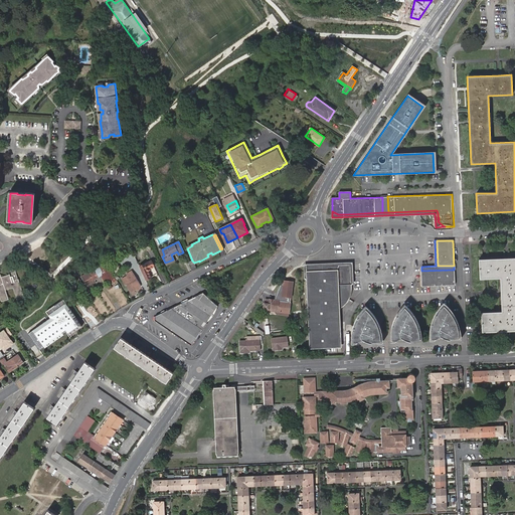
[(481,312),(482,332),(514,330),(514,258),(479,260),(479,279),(500,278),(501,311),(481,312)]
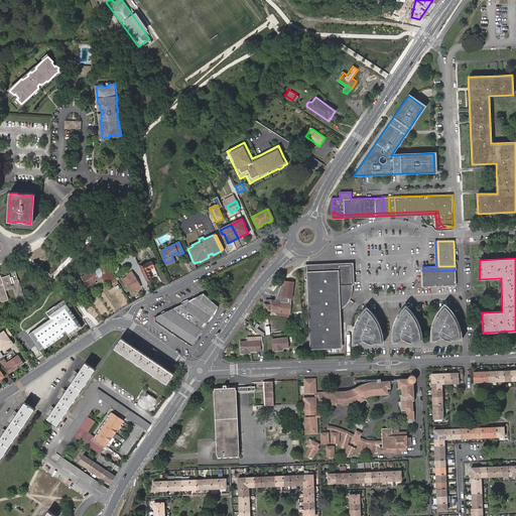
[(140,267),(146,281),(152,278),(150,272),(151,269),(155,267),(152,261),(140,267)]
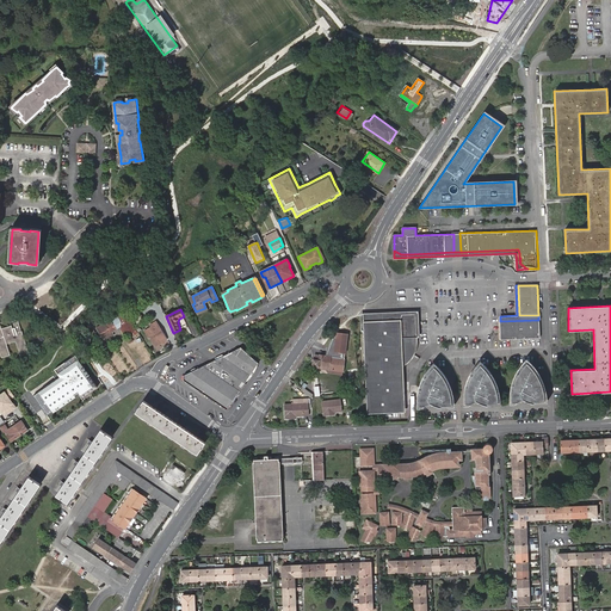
[(134,325),(141,321),(134,310),(128,314),(134,325)]
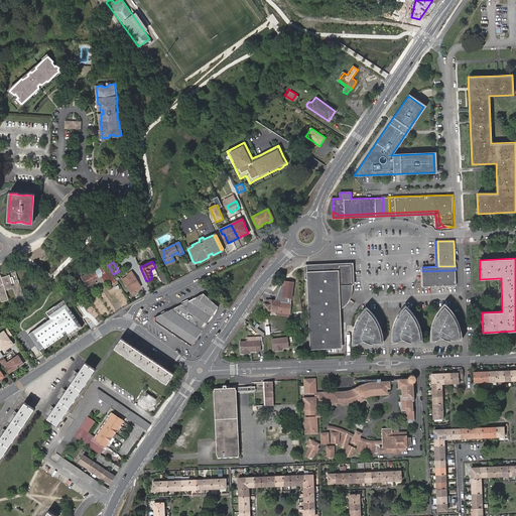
[(355,284),(354,262),(336,264),(306,265),(310,350),(343,348),(341,309),(345,306),(347,304),(348,302),(350,300),(352,296),(352,291),(353,285),(355,284)]
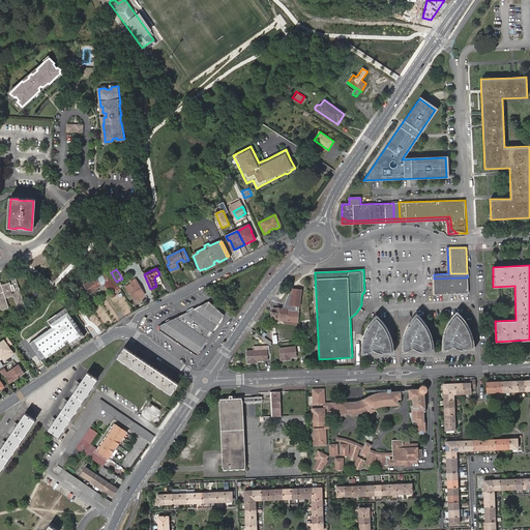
[(87,287),(92,294),(97,290),(95,287),(99,284),(95,276),(90,280),(93,283),(87,287)]
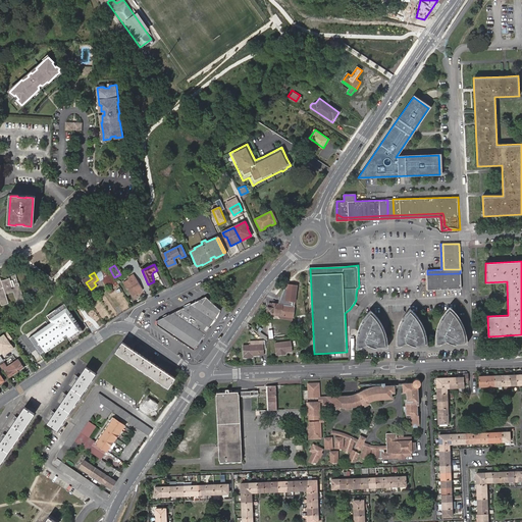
[(0,297),(2,305),(9,303),(5,293),(13,290),(18,304),(24,302),(15,273),(11,274),(13,281),(11,281),(10,278),(1,281),(0,278),(0,277),(0,297)]
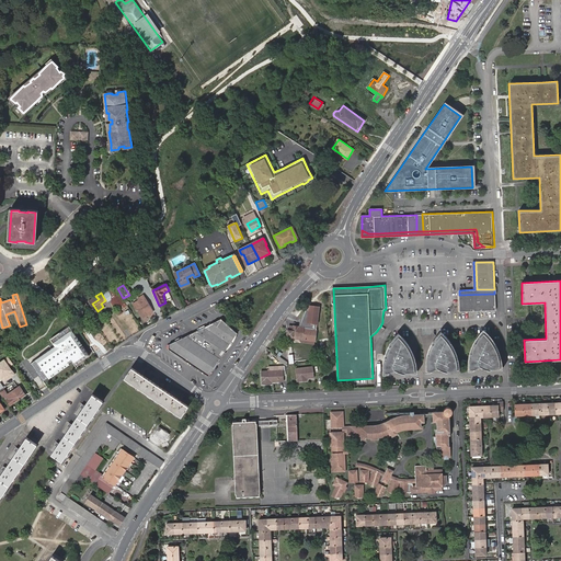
[(494,294),(459,295),(460,311),(495,310),(494,294)]
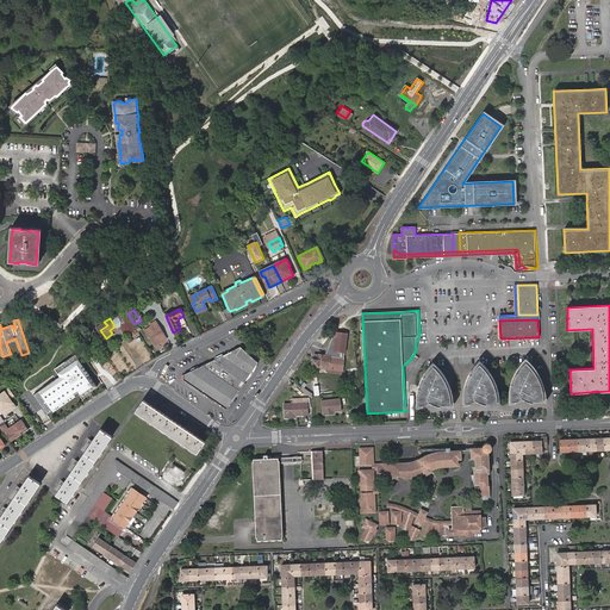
[(157,323),(151,327),(145,331),(154,346),(166,337),(157,323)]
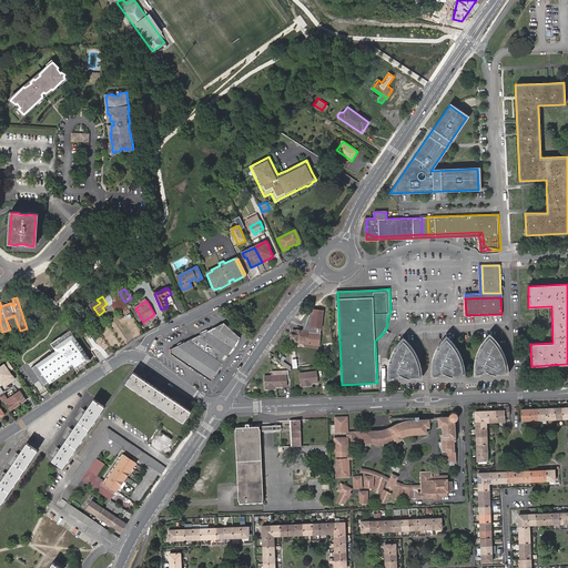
[(317,345),(323,312),(313,310),(312,314),(310,313),(303,332),(301,331),(296,330),(296,331),(292,330),(291,335),(290,340),(295,341),(295,343),(297,343),(297,341),(303,342),(303,344),(305,344),(317,345)]
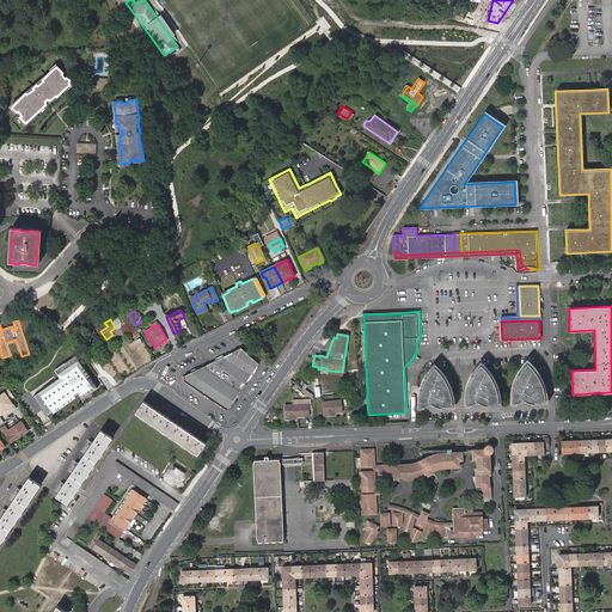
[(184,375),(184,380),(227,410),(259,363),(242,348),(184,375)]
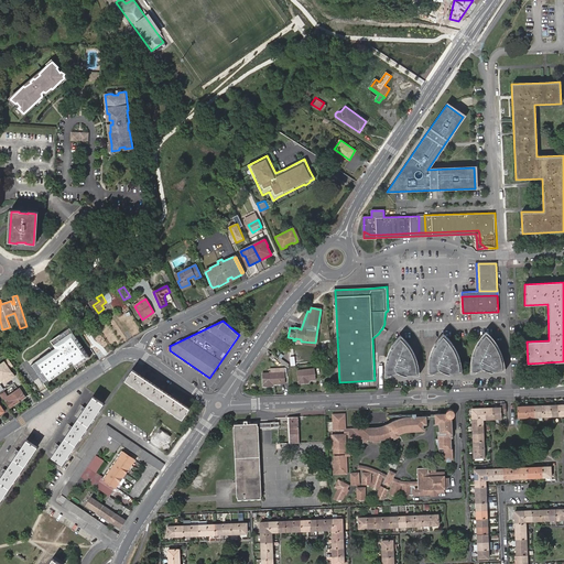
[(55,348),(30,366),(42,383),(74,362),(76,367),(90,357),(69,328),(51,342),(55,348)]
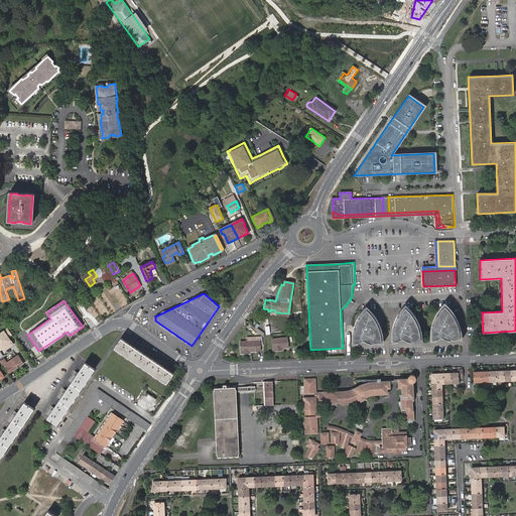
[(448,339),(450,339),(459,339),(459,333),(458,330),(457,327),(455,321),(453,317),(449,313),(444,308),(441,311),(439,314),(438,316),(435,323),(434,327),(433,330),(433,334),(433,337),(433,340),(435,340),(437,339),(438,338),(439,338),(442,339),(443,339),(447,341),(448,339)]
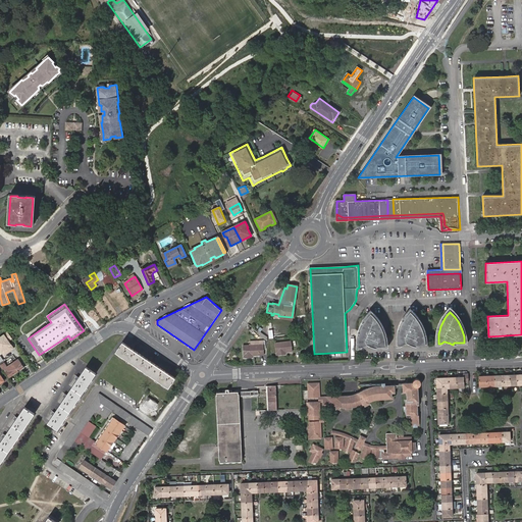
[(414,344),(416,345),(424,345),(424,342),(423,336),(422,332),(421,328),(419,325),(417,322),(414,317),(412,315),(408,319),(406,321),(404,325),(402,328),(401,332),(400,335),(399,341),(399,346),(406,344),(407,345),(408,345),(409,345),(413,346),(414,344)]
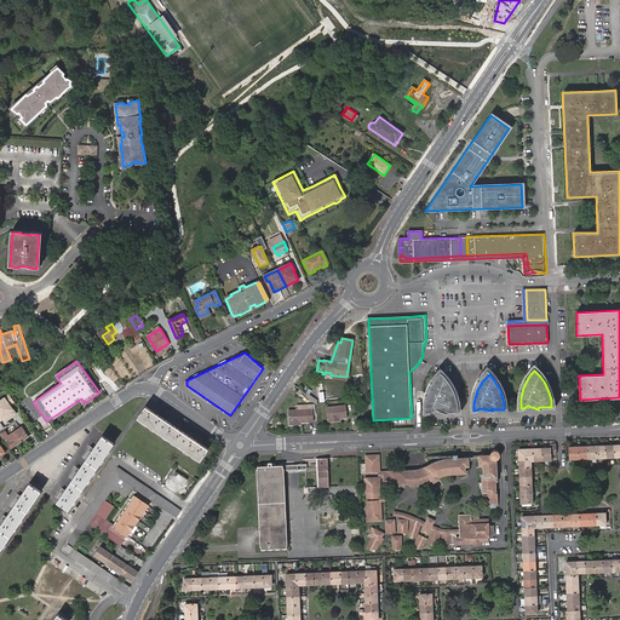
[(445,411),(447,412),(457,412),(457,407),(455,403),(455,399),(453,395),(452,391),(451,389),(448,386),(445,383),(440,379),(436,377),(434,380),(430,385),(426,392),(425,400),(424,406),(424,409),(435,409),(437,412),(440,412),(443,413),(445,411)]
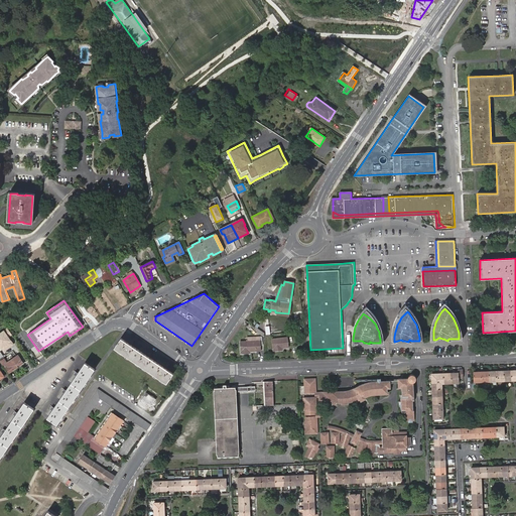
[(8,329),(0,334),(0,344),(4,351),(14,345),(9,337),(12,335),(8,329)]
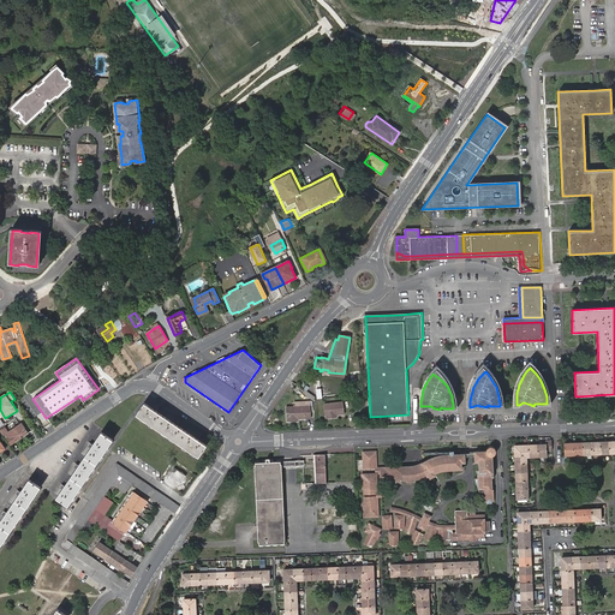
[(294,406),(285,406),(286,418),(286,421),(296,421),(296,417),(298,417),(310,417),(310,401),(304,401),(304,406),(294,406)]
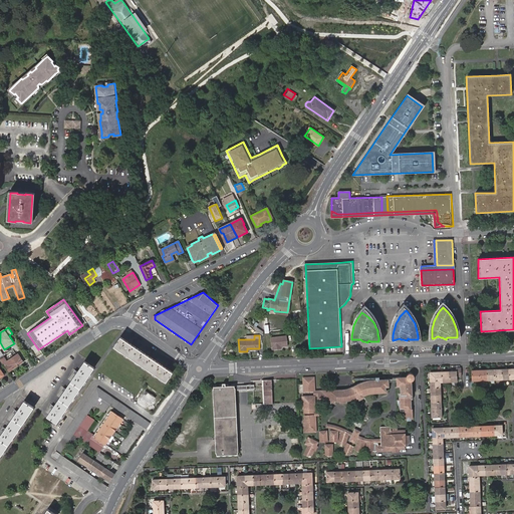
[(114,346),(166,381),(173,372),(120,336),(114,346)]
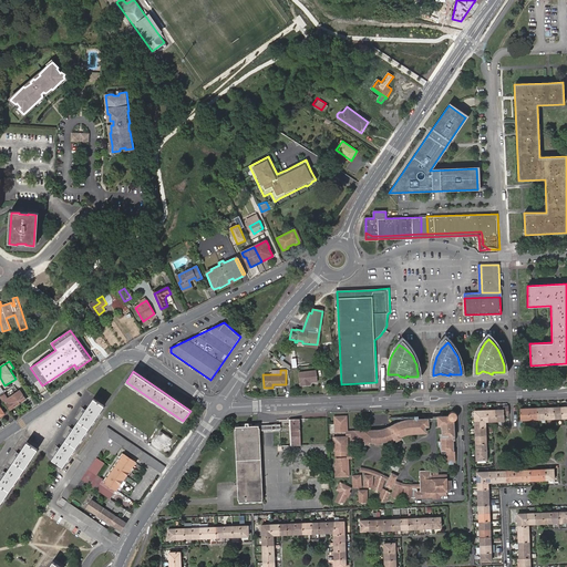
[(308,382),(310,382),(317,381),(316,371),(298,372),(299,383),(300,383),(300,385),(309,385),(308,382)]
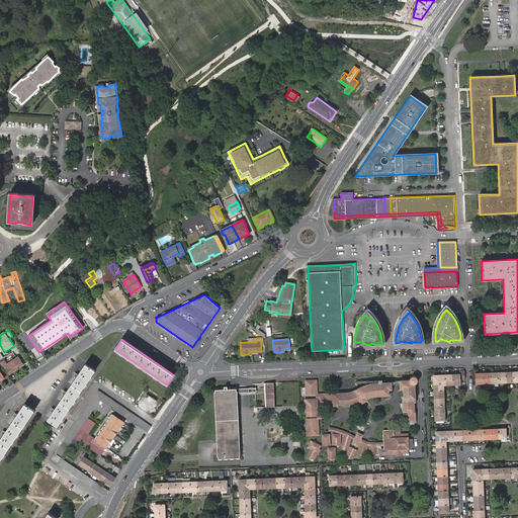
[(10,374),(24,364),(18,356),(8,363),(5,359),(1,361),(10,374)]
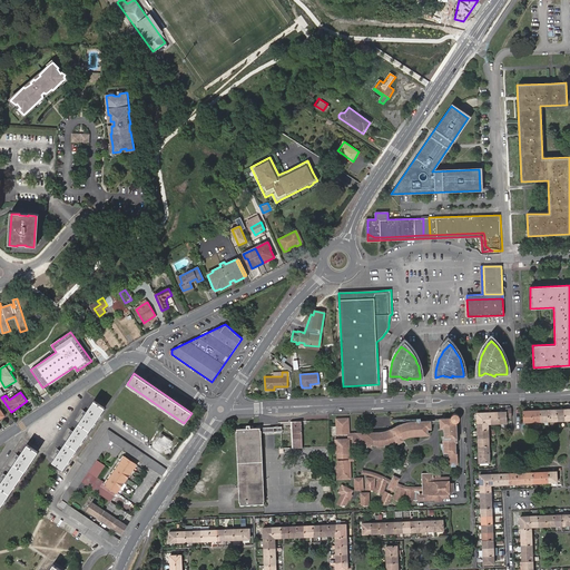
[(94,401),(52,462),(64,469),(105,408),(94,401)]
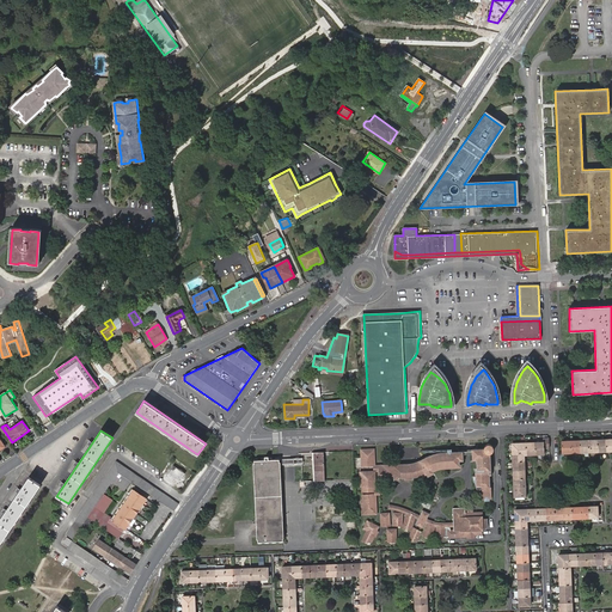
[(548,439),(543,439),(543,442),(512,444),(512,454),(514,497),(525,497),(524,454),(527,454),(544,454),(544,448),(548,448),(548,439)]
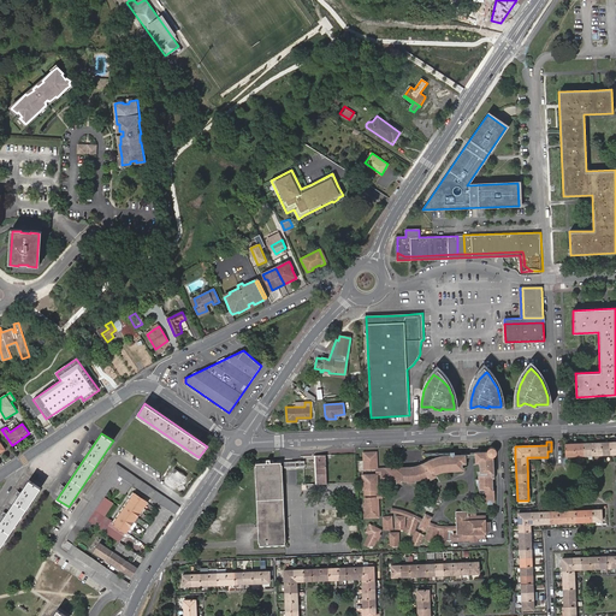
[(615,442),(564,444),(566,456),(615,454),(615,556),(561,558),(563,615),(575,615),(574,572),(573,572),(573,569),(615,567),(615,442)]
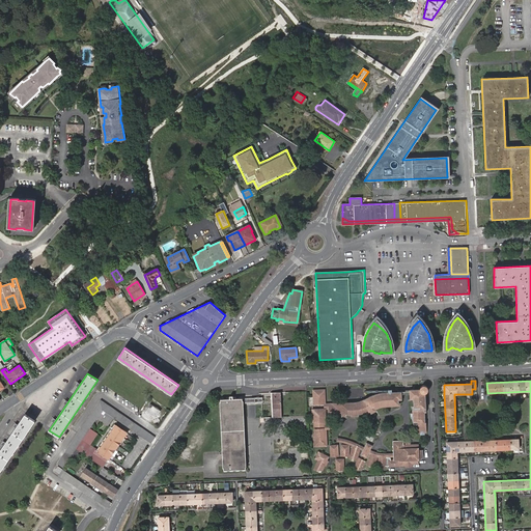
[(410,399),(411,399),(413,394),(417,394),(423,397),(423,409),(422,409),(423,422),(425,422),(424,413),(426,413),(425,394),(424,394),(423,394),(422,394),(421,394),(421,393),(420,392),(420,391),(420,390),(420,389),(410,390),(410,391),(410,394),(410,399)]
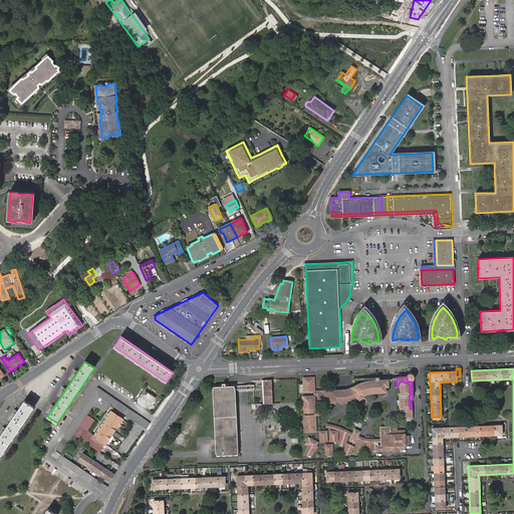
[(303,378),(304,391),(313,391),(313,377),(303,378)]
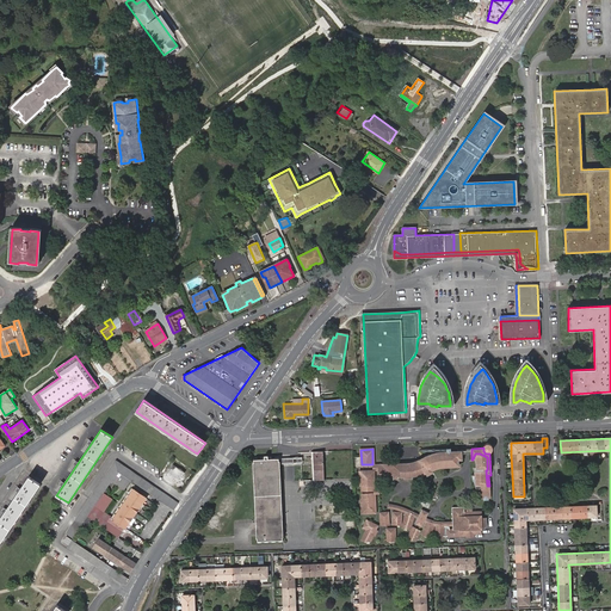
[(458,454),(460,460),(462,460),(462,454),(462,450),(451,451),(451,449),(420,449),(420,452),(442,451),(439,452),(436,452),(430,455),(424,457),(421,458),(418,460),(415,461),(413,462),(411,463),(407,463),(406,463),(403,463),(401,463),(393,464),(393,466),(393,467),(407,467),(409,467),(412,466),(414,466),(415,464),(418,463),(420,463),(423,462),(425,461),(427,458),(429,458),(431,457),(434,456),(437,456),(439,455),(443,455),(458,454)]
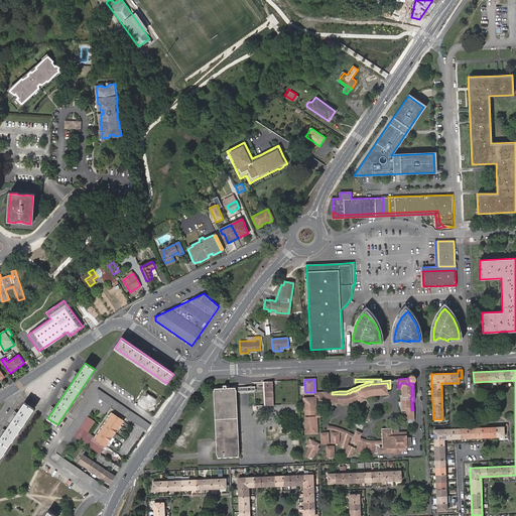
[(263,382),(264,405),(273,405),(272,381),(263,382)]
